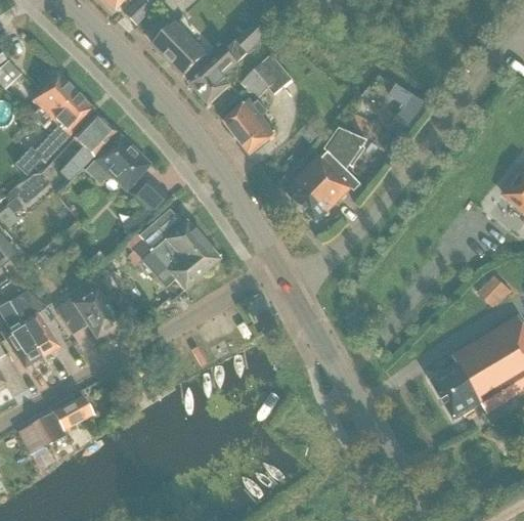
[(106,0),(116,8),(123,0),(106,0)]
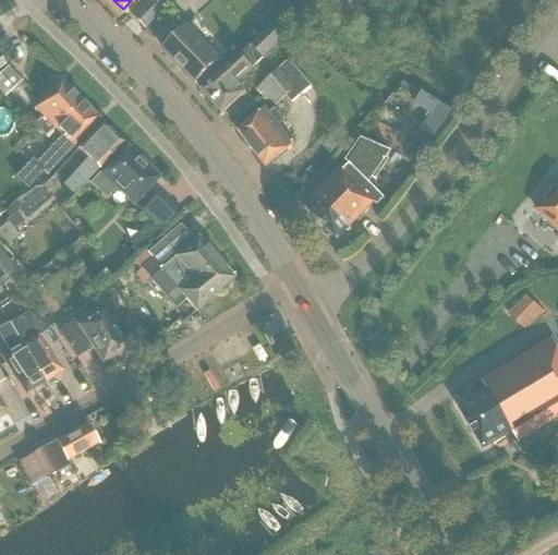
[(146,25),(164,7),(157,0),(145,0),(133,13),(146,25)]
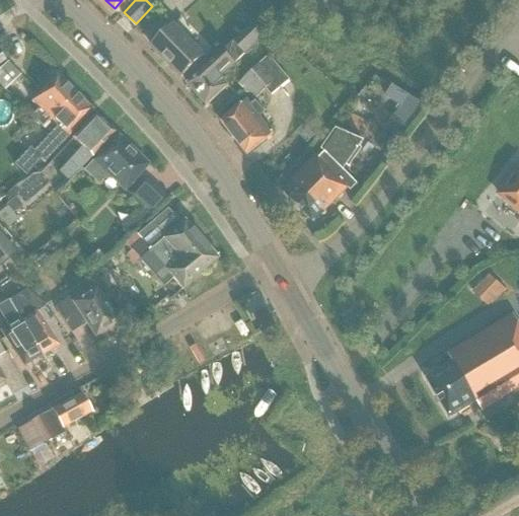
[(267,34),(252,21),(188,81),(207,102),(229,82),(219,71),(230,61),(232,64),(244,52),(245,54),(267,34)]
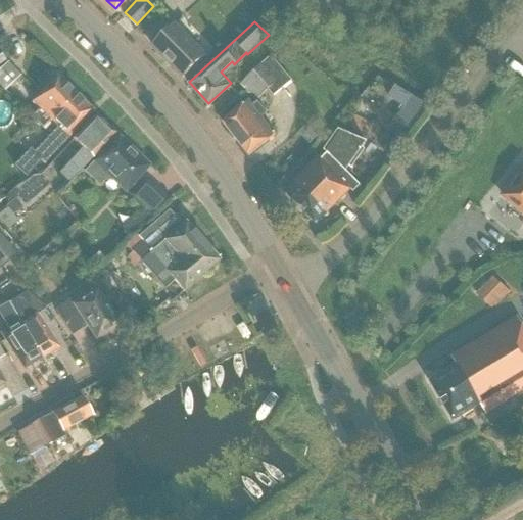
[(153,44),(178,69),(183,75),(205,53),(175,22),(153,44)]
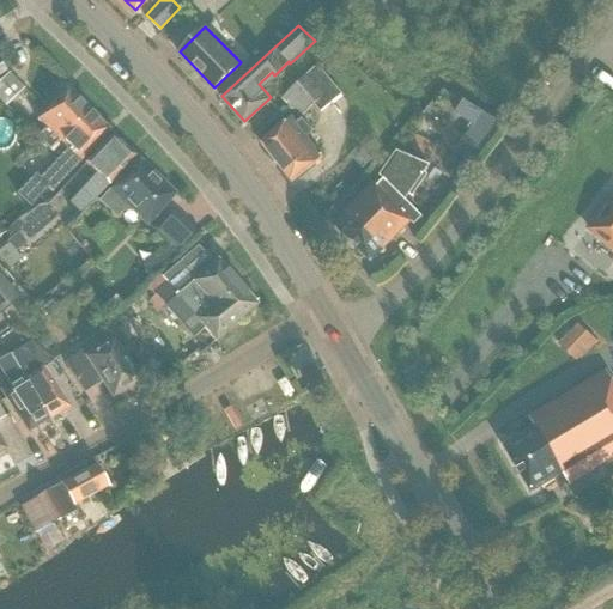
[(321,109),(343,91),(317,62),(281,95),(299,115),(315,102),(321,109)]
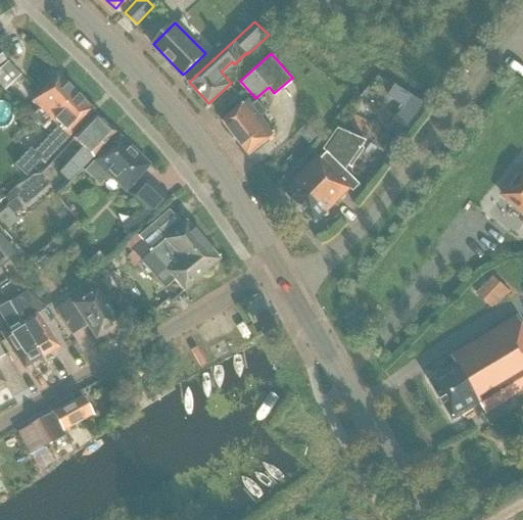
[(20,74),(7,60),(0,66),(0,84),(5,89),(20,74)]
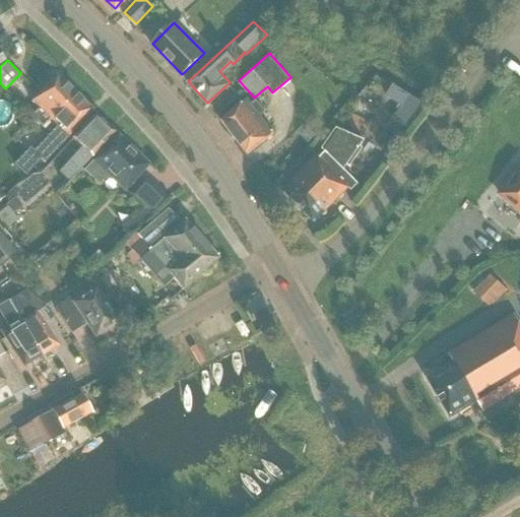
[(43,124),(50,117),(74,91),(56,74),(31,100),(39,107),(31,114),(43,124)]
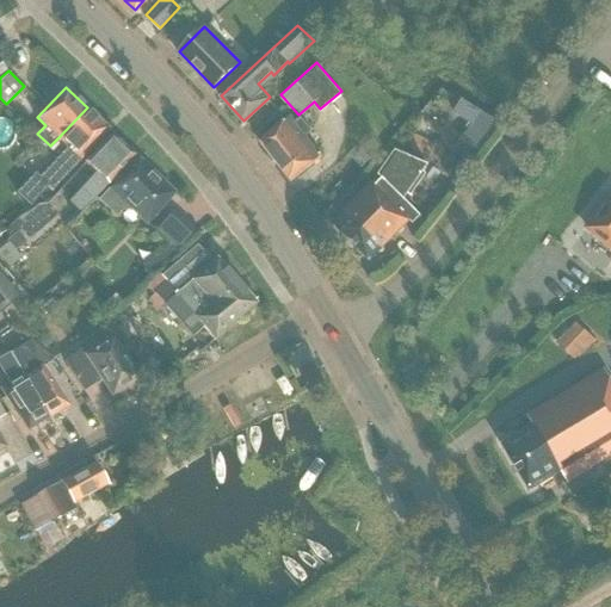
[(67,146),(39,175),(35,172),(17,190),(31,203),(48,184),(53,189),(80,158),(109,128),(87,107),(59,137),(67,146)]
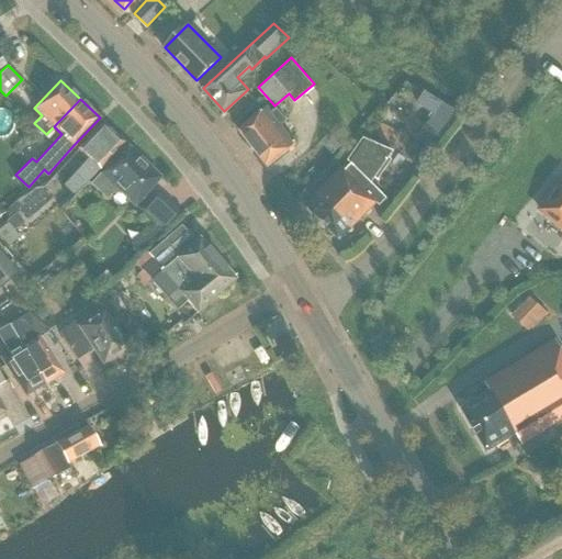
[(440,109),(439,108),(428,121),(446,132),(453,118),(459,110),(446,101),(440,109)]
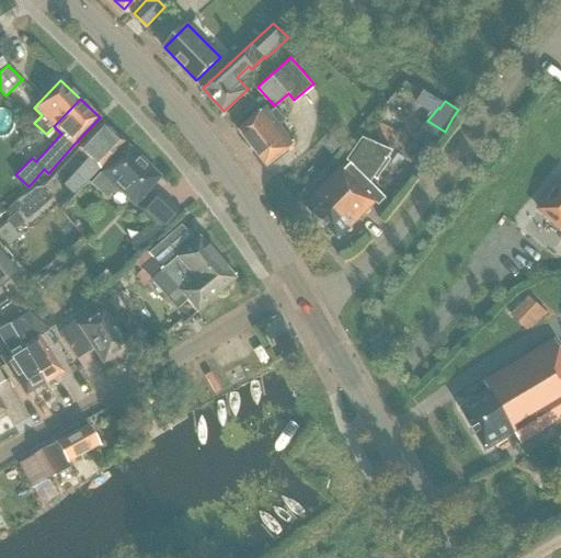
[(266,164),(296,140),(282,123),(286,118),(279,111),(275,114),(267,104),(239,128),(266,164)]
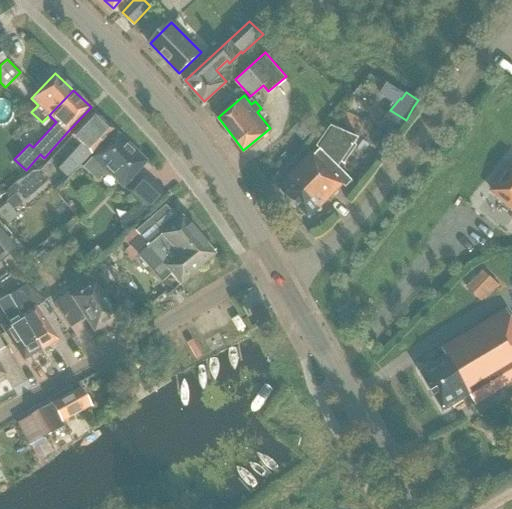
[(57,167),(67,176),(82,162),(113,128),(93,109),(71,134),(81,143),(71,153),(57,167)]
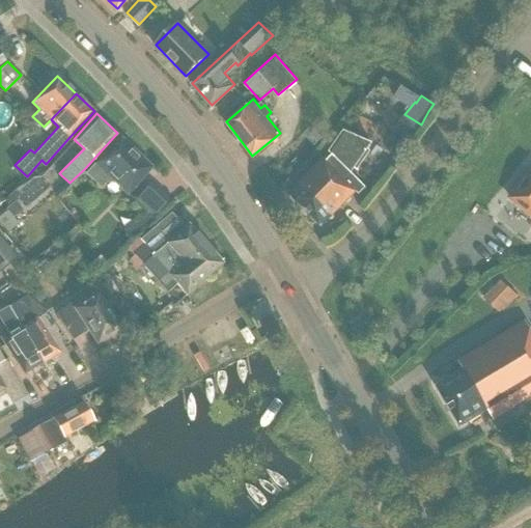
[(326,160),(324,158),(290,191),(323,223),(356,190),(359,193),(366,186),(352,171),(372,142),(343,129),(328,150),(331,154),(326,160)]
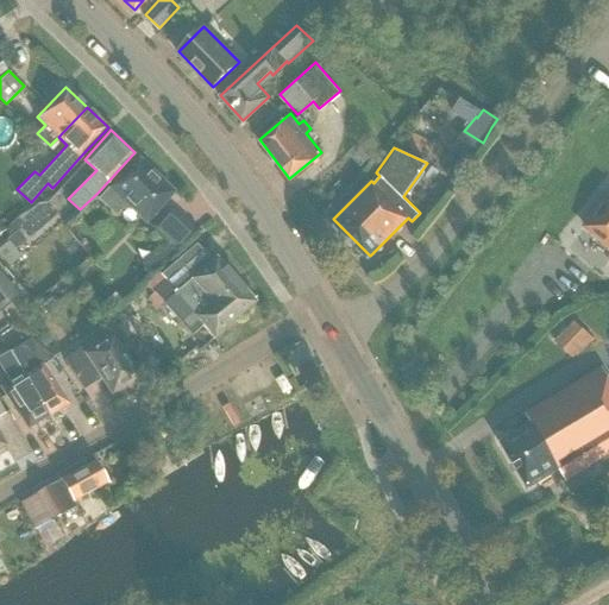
[(118,202),(121,199),(146,221),(175,190),(138,156),(99,197),(115,213),(123,206),(118,202)]
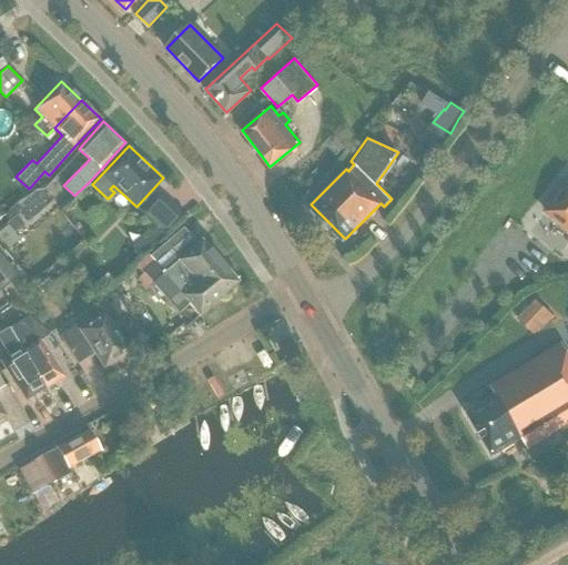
[(567,181),(545,211),(567,229),(567,181)]
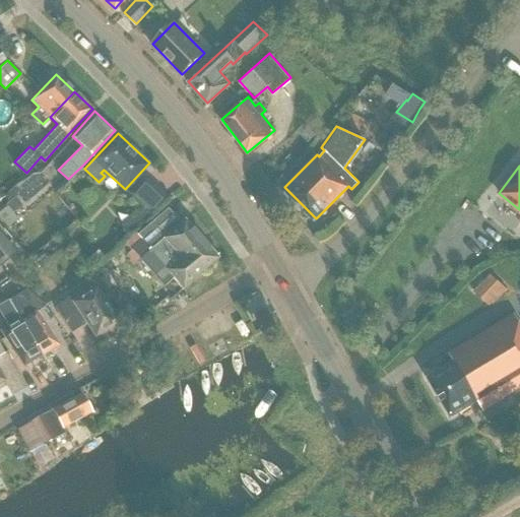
[(152,211),(164,198),(146,182),(134,195),(152,211)]
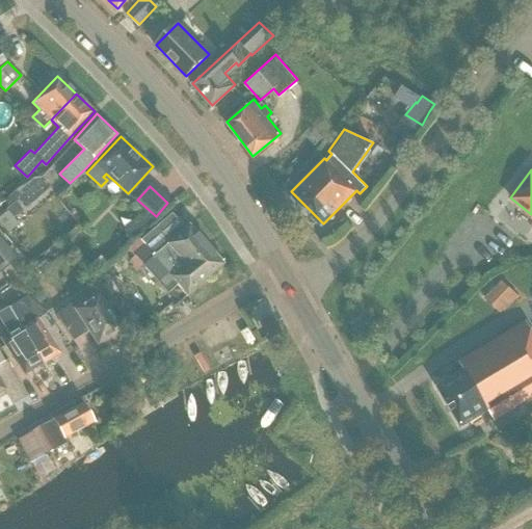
[(7,211),(0,217),(0,219),(9,231),(19,223),(7,211)]
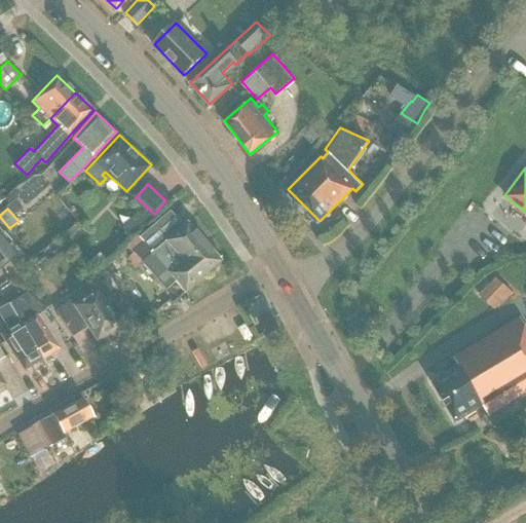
[(139,236),(127,247),(140,262),(142,261),(156,278),(165,288),(175,281),(184,292),(220,260),(186,222),(182,225),(168,211),(139,236)]
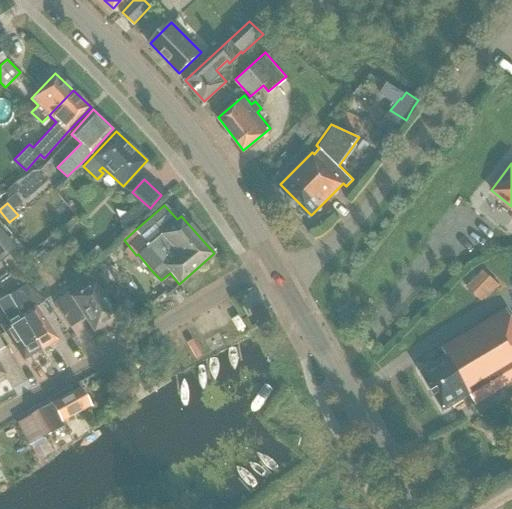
[(0,260),(16,247),(0,227),(0,260)]
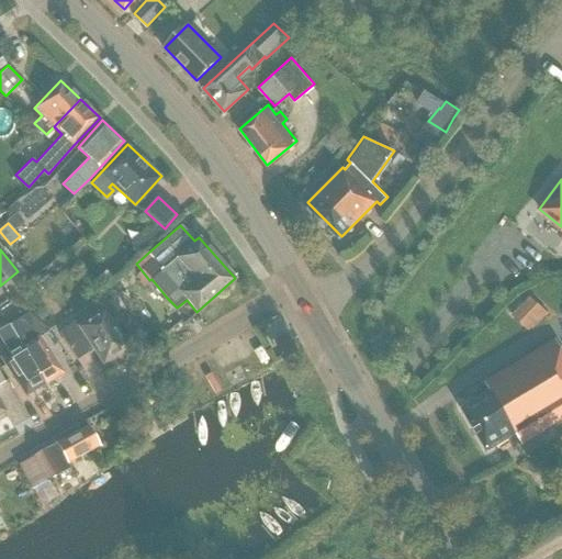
[(514,315),(530,330),(548,311),(531,295),(514,315)]
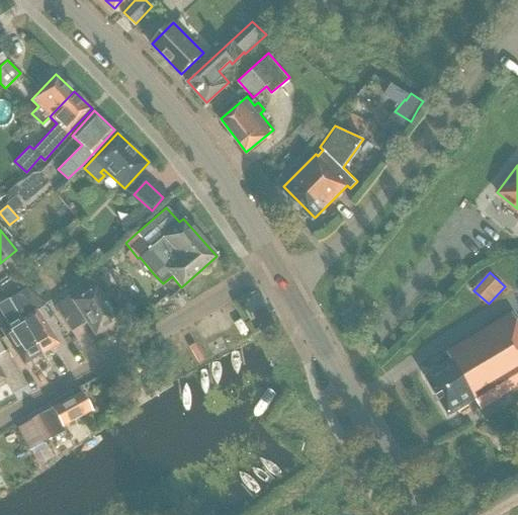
[(95,333),(117,319),(95,285),(69,303),(66,297),(55,305),(72,330),(87,320),(95,333)]
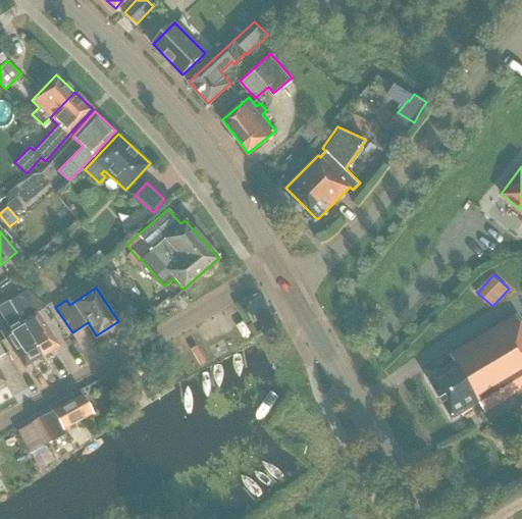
[(18,295),(9,300),(42,355),(59,345),(42,318),(35,322),(32,317),(45,304),(28,289),(18,296),(18,295)]
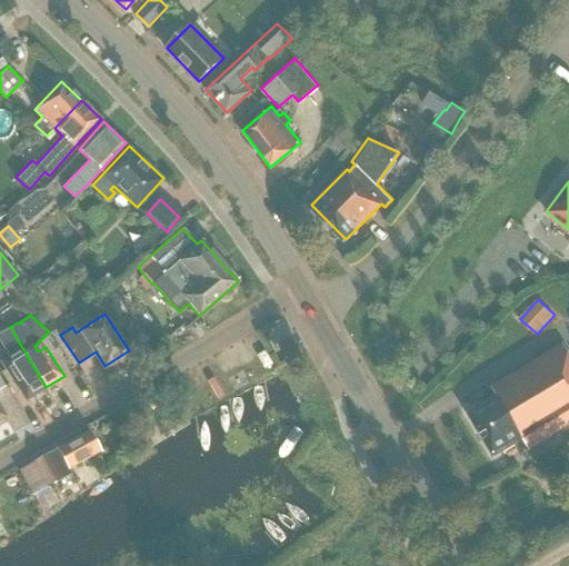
[(26,399),(46,387),(10,327),(0,333),(0,340),(9,355),(1,360),(26,399)]
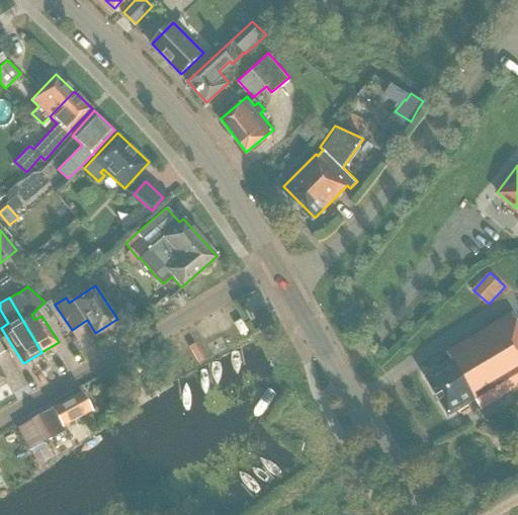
[(476,398),(482,407),(517,384),(517,321),(511,311),(458,343),(446,351),(451,359),(425,375),(449,415),(476,398)]
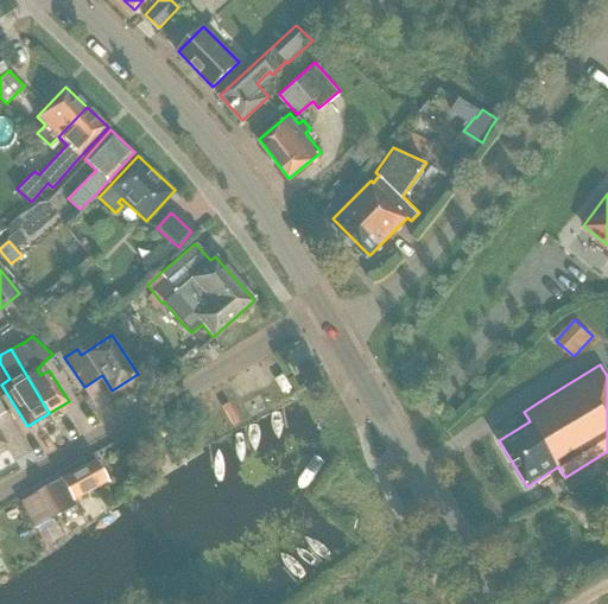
[(52,482),(68,509),(77,503),(75,498),(107,481),(95,459),(52,482)]
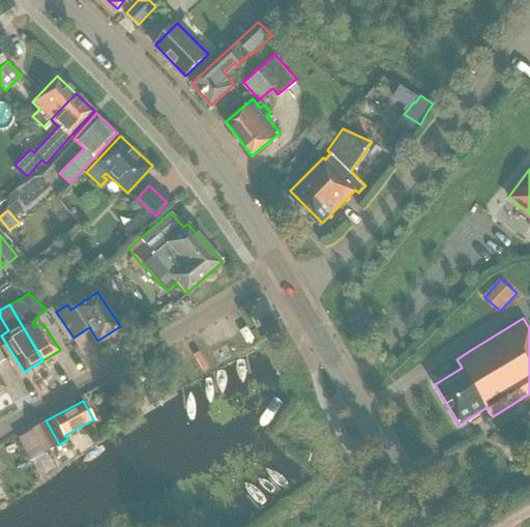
[(46,420),(32,428),(33,429),(46,451),(59,444),(46,420)]
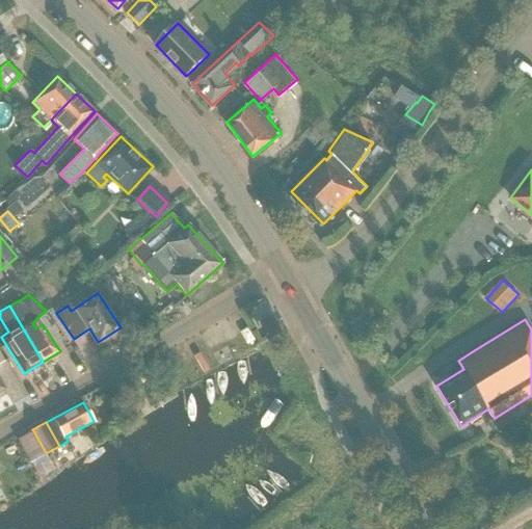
[(46,453),(33,430),(19,439),(40,475),(54,468),(46,453)]
